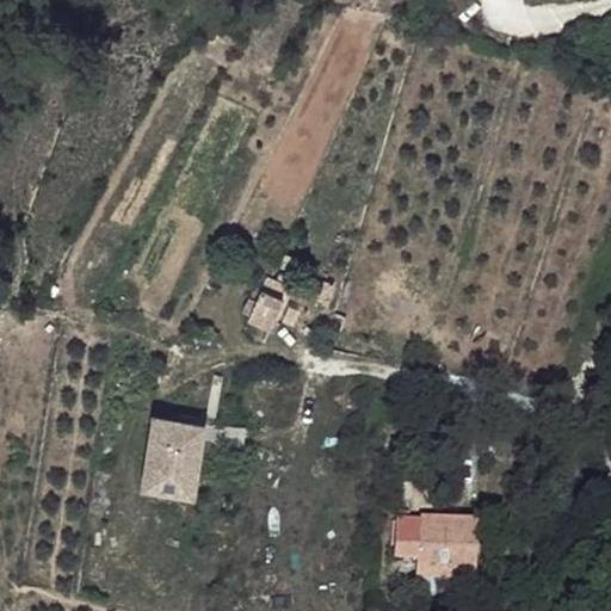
[(295,258),(285,253),(281,266),(289,270),(295,258)]
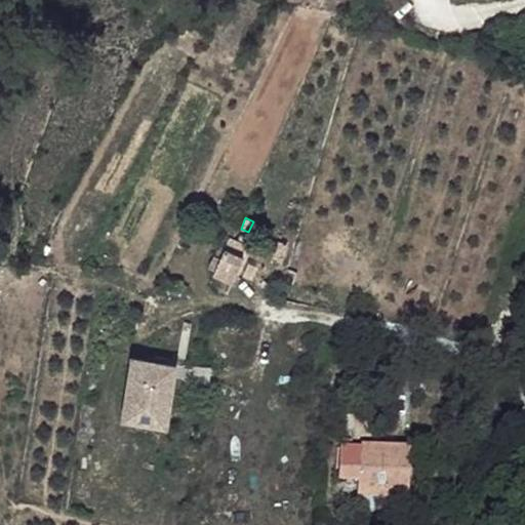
[(244,256),(248,245),(230,237),(226,247),(244,256)]
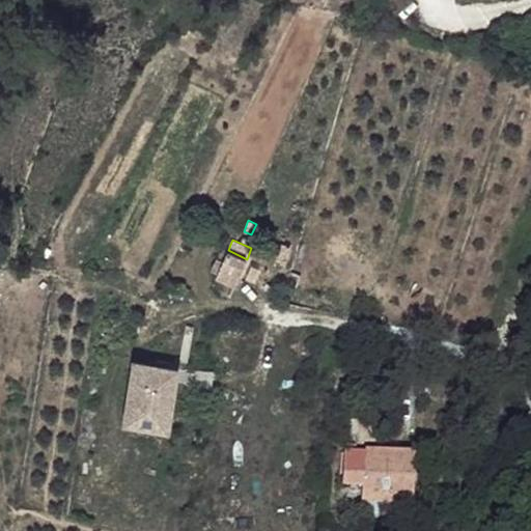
[(235,285),(247,259),(228,250),(223,261),(218,274),(217,276),(235,285)]
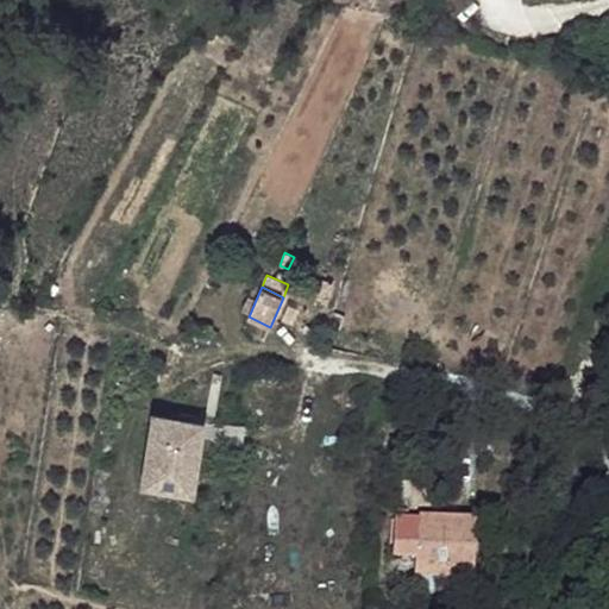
[(250,314),(256,300),(248,296),(242,309),(250,314)]
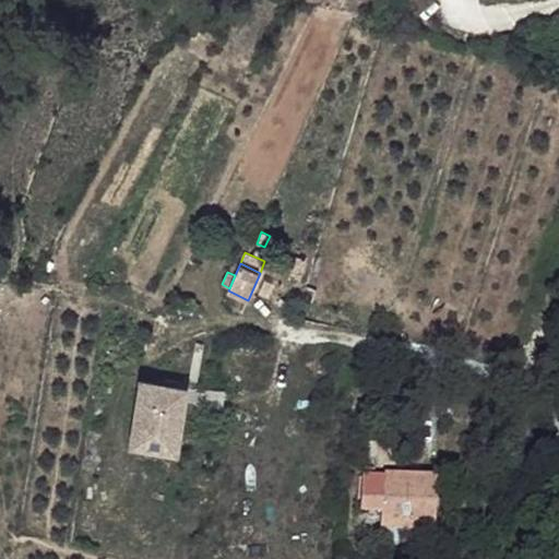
[(135,450),(180,455),(188,390),(142,384),(135,450)]
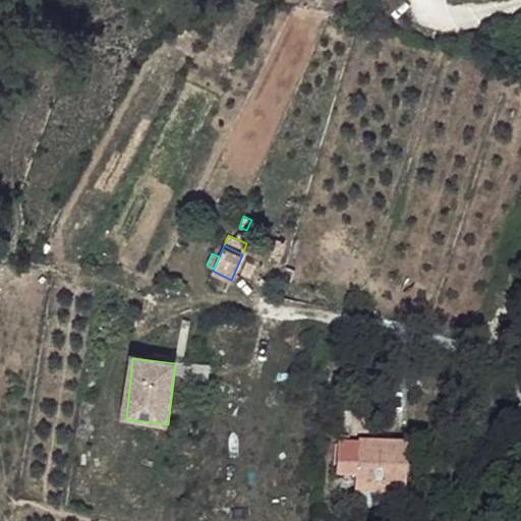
[(210,367),(175,363),(173,380),(209,384),(210,367)]
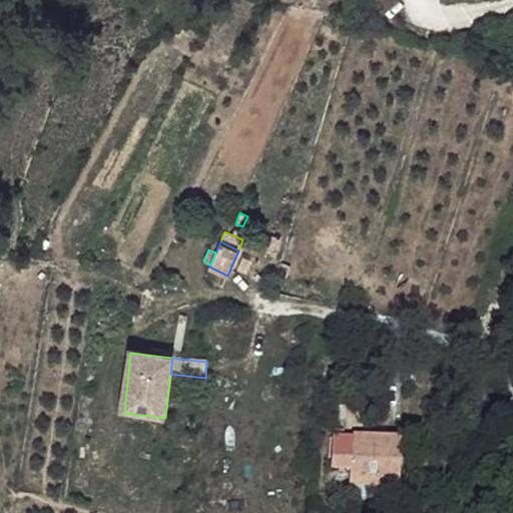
[(398,487),(401,439),(353,437),(352,439),(333,438),(331,470),(352,471),(352,477),(378,478),(377,486),(398,487)]
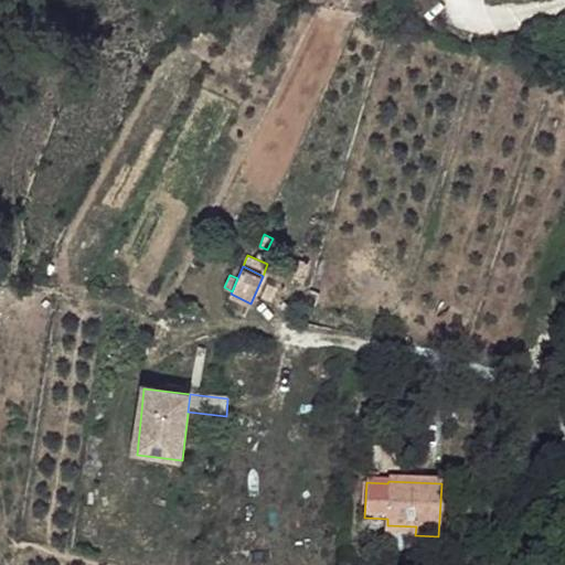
[(415,535),(416,526),(387,525),(386,534),(415,535)]
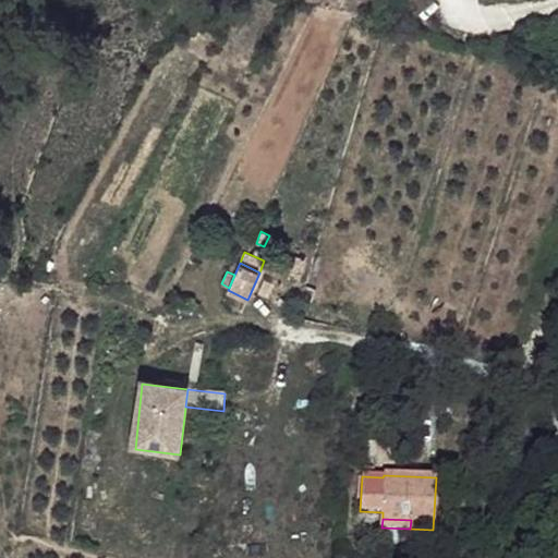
All buildings are outlined.
